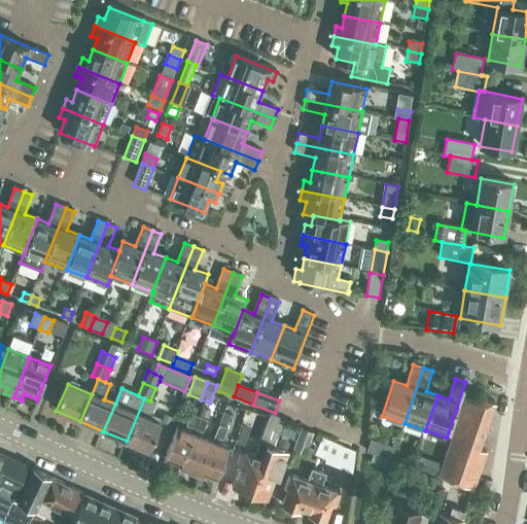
[(467,394),(463,406),(491,416),(495,404),(467,394)]
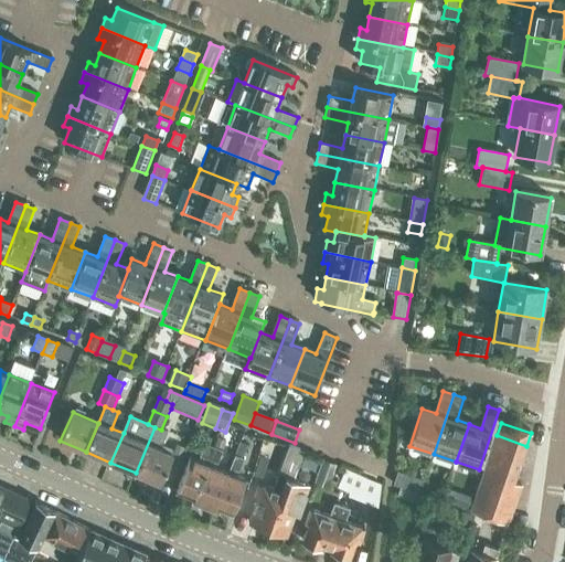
[(155,427),(136,473),(161,484),(173,454),(171,453),(172,449),(162,446),(168,433),(161,430),(155,427)]
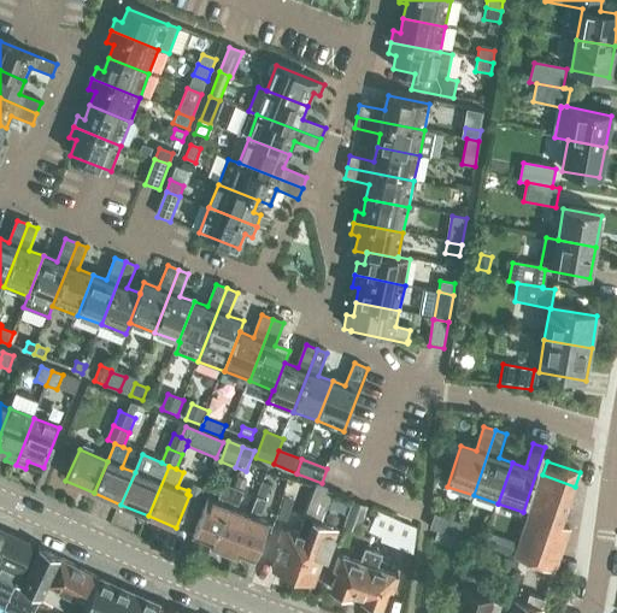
[(542,475),(538,489),(570,500),(575,487),(542,475)]
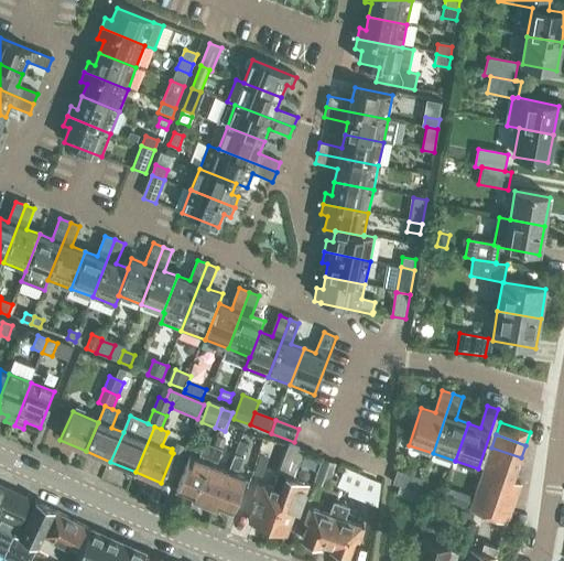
[(240,443),(236,455),(242,459),(248,445),(240,443)]
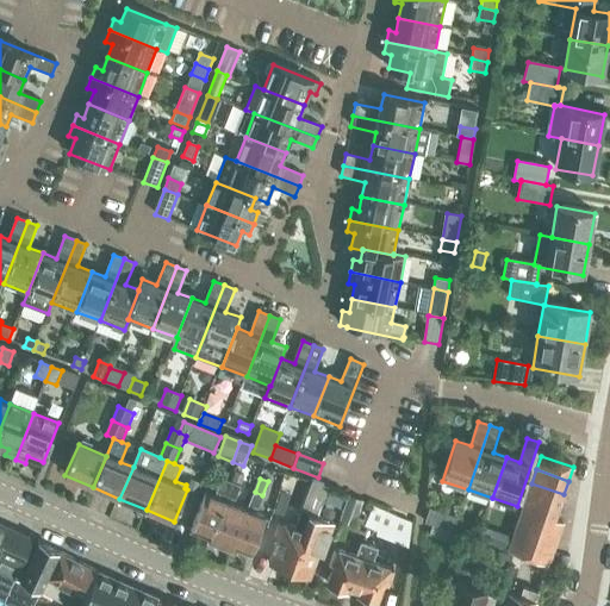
[(284,569),(290,572),(309,516),(302,513),(315,483),(302,479),(296,494),(303,497),(300,503),(304,504),(296,528),(279,522),(273,537),(278,539),(268,564),(275,567),(277,569),(280,570),(284,569)]
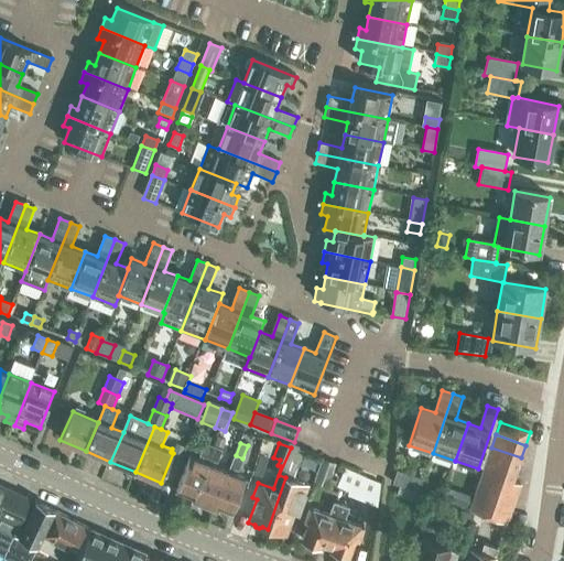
[(176,493),(194,500),(214,448),(205,444),(199,457),(204,460),(203,462),(190,457),(176,493)]
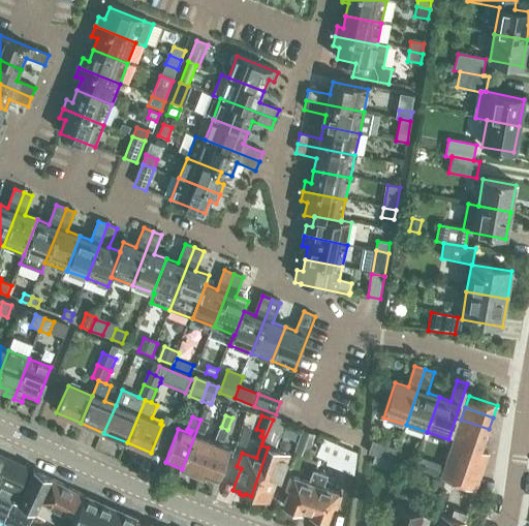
[(182,469),(201,476),(215,442),(199,437),(200,434),(204,435),(209,423),(200,420),(182,469)]
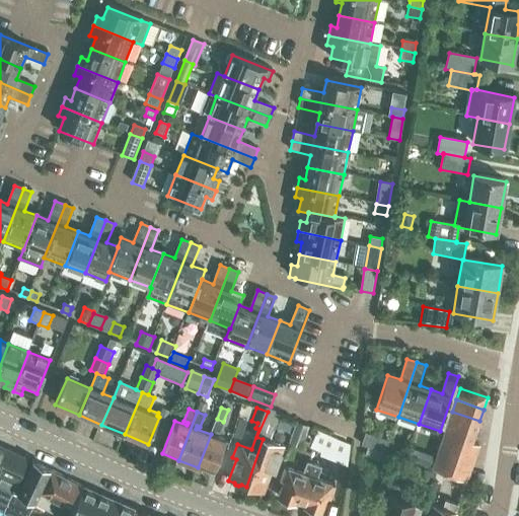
[(263,439),(246,487),(250,489),(251,491),(255,492),(258,491),(264,493),(272,470),(275,472),(284,446),(268,441),(277,415),(268,412),(256,437),(263,439)]
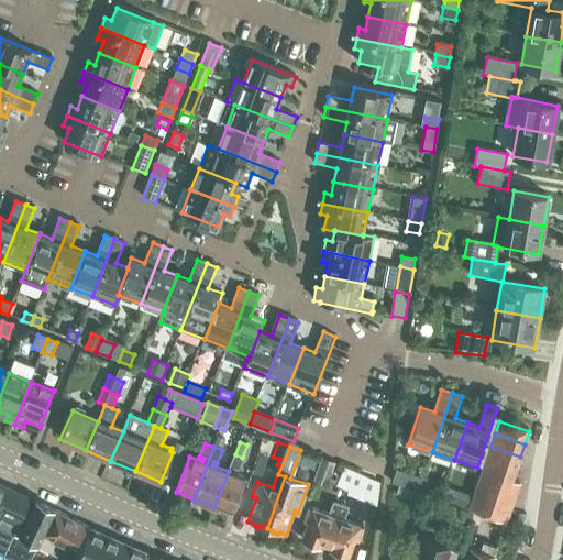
[(490,447),(486,459),(516,470),(520,457),(490,447)]
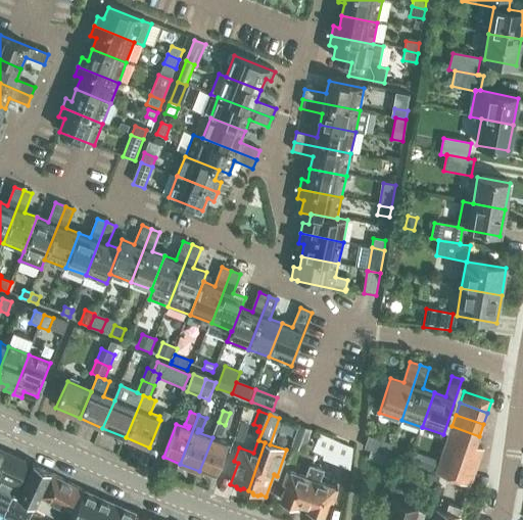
[(212,437),(199,471),(215,477),(228,443),(217,439),(218,436),(222,437),(227,425),(225,425),(219,422),(212,437)]
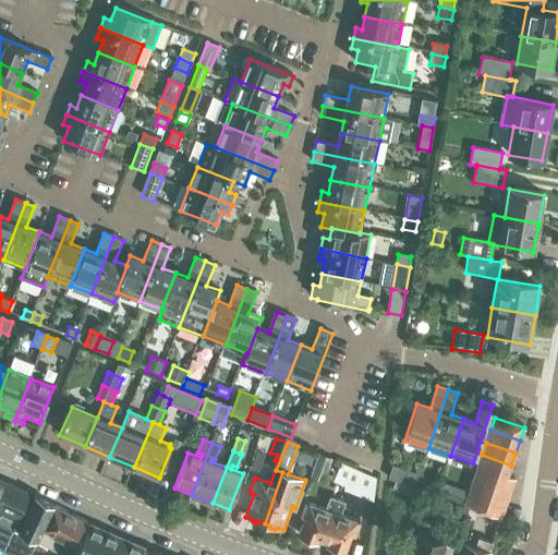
[(482,455),(478,468),(508,478),(511,466),(482,455)]
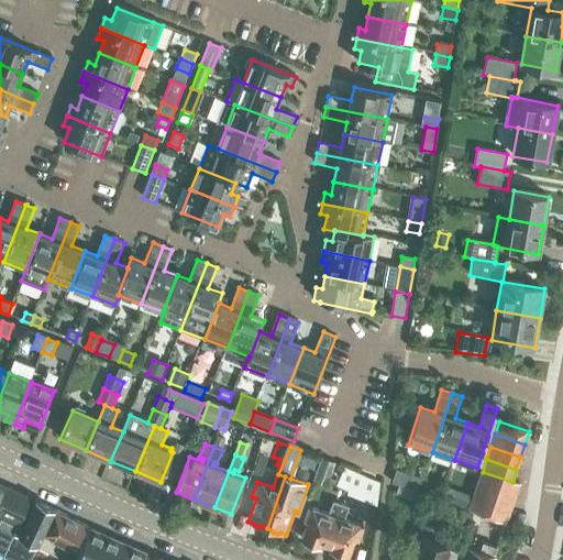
[(334,463),(323,460),(316,483),(327,487),(334,463)]
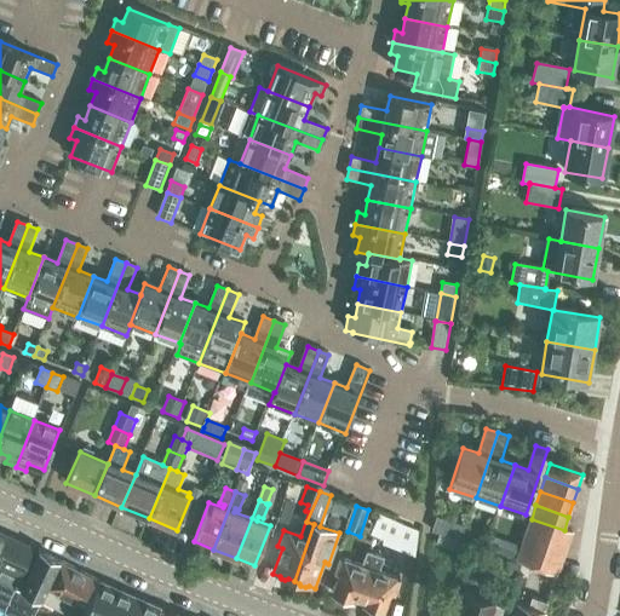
[(281,513),(279,523),(287,525),(291,517),(281,513)]
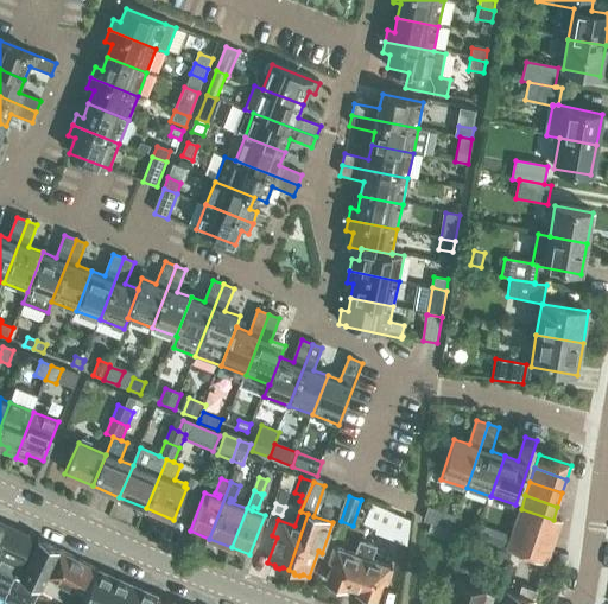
[(363,523),(374,528),(380,510),(372,506),(363,523)]
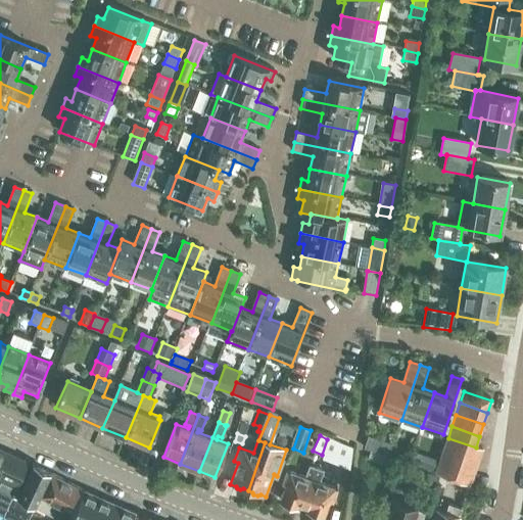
[(371,453),(368,461),(390,469),(393,460),(387,458),(391,445),(370,438),(366,451),(371,453)]
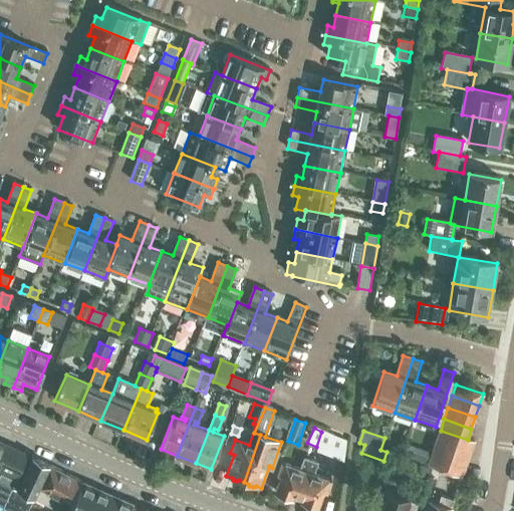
[(441,431),(436,443),(471,454),(475,442),(468,440),(441,431)]
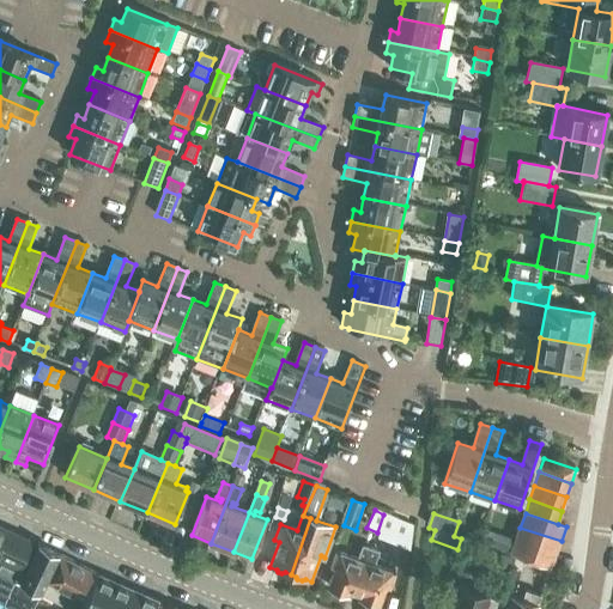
[(383,515),(377,533),(381,535),(378,539),(410,553),(413,528),(383,515)]
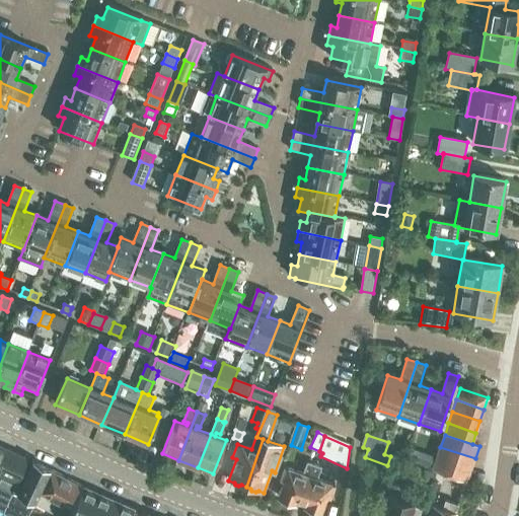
[(0,478),(16,486),(28,460),(27,460),(0,446),(0,478)]
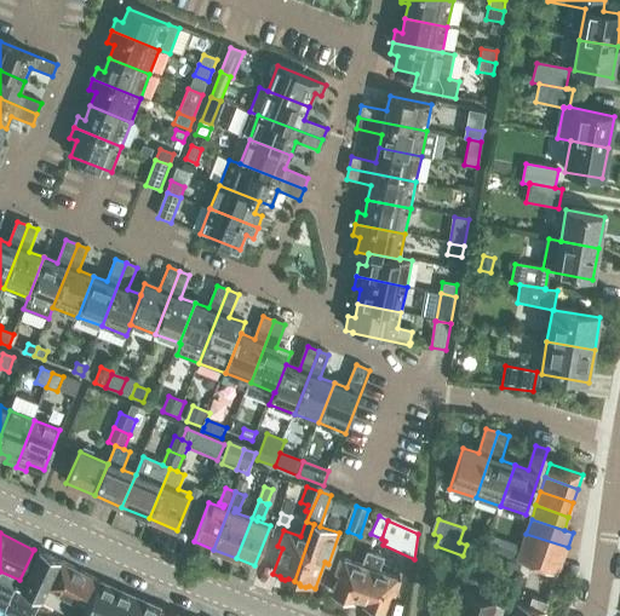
[(522,547),(517,560),(558,575),(568,547),(526,534),(522,547)]
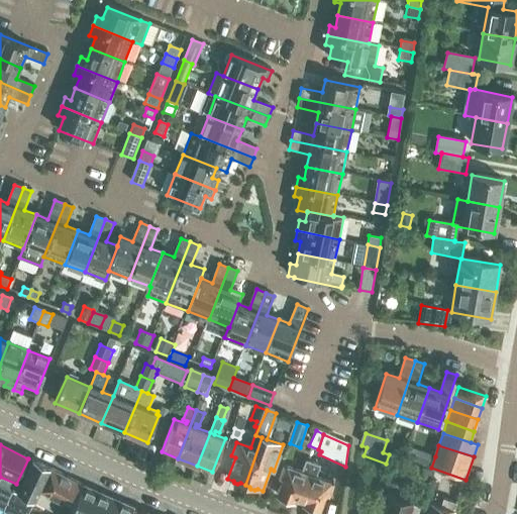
[(435,456),(408,448),(404,459),(431,468),(435,456)]
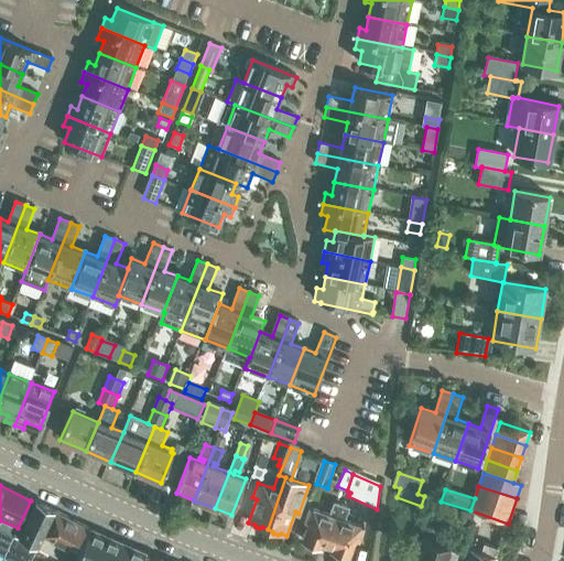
[(31,560),(38,548),(42,537),(53,513),(36,504),(22,535),(11,560),(31,560)]
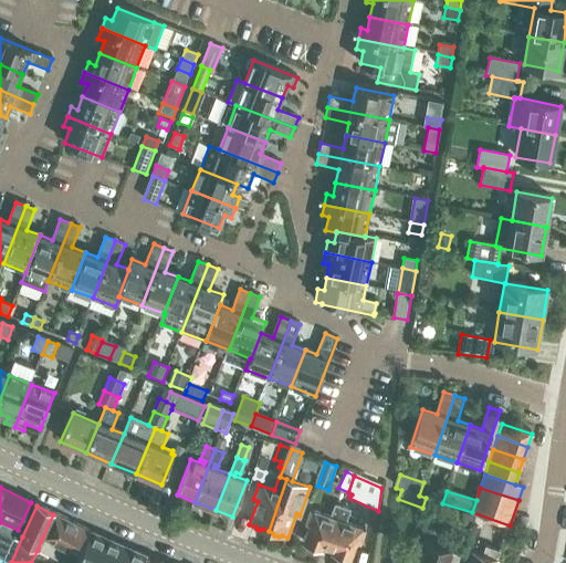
[(317,550),(327,553),(343,508),(335,506),(331,518),(311,511),(306,525),(308,527),(303,543),(308,545),(310,549),(315,550),(317,550)]
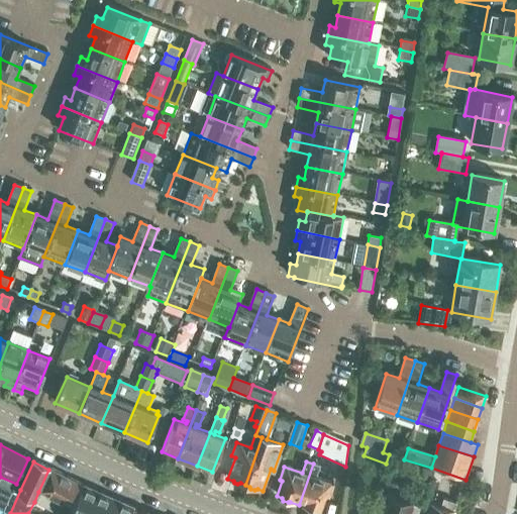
[(313,464),(299,505),(308,508),(309,510),(313,511),(316,511),(321,512),(326,497),(329,498),(334,485),(316,478),(320,467),(313,464)]
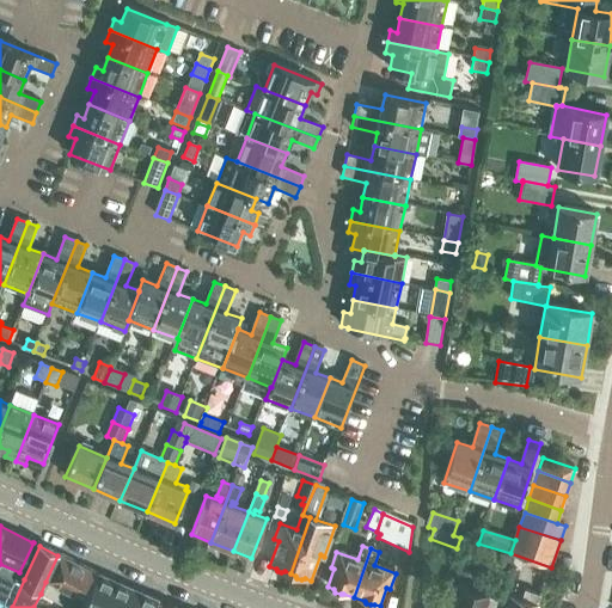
[(489,564),(510,570),(515,557),(494,550),(489,564)]
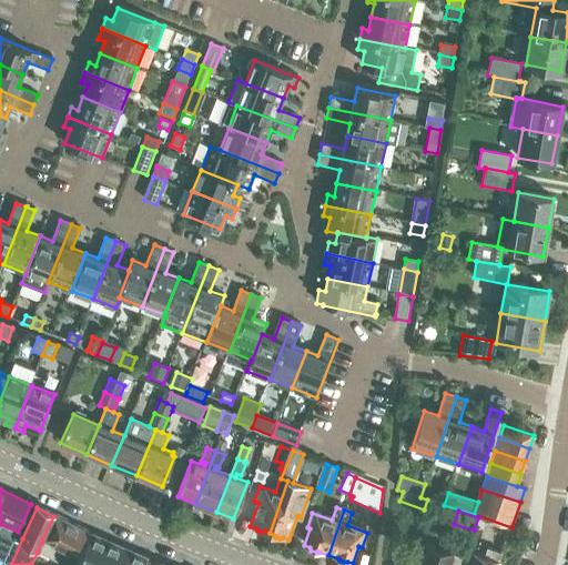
[(75,564),(90,535),(53,516),(42,541),(62,552),(61,555),(69,560),(66,564),(75,564)]
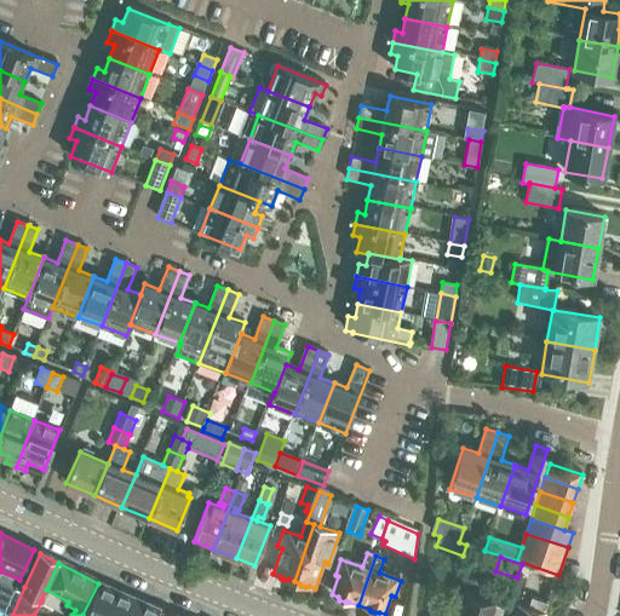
[(158,615),(160,609),(98,583),(82,615),(158,615)]
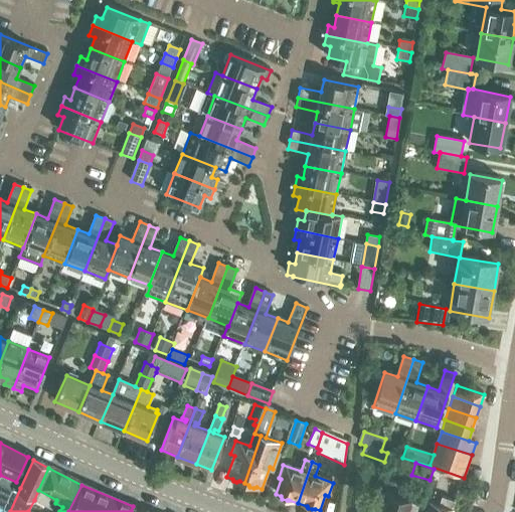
[(418,511),(421,506),(385,494),(379,511),(418,511)]
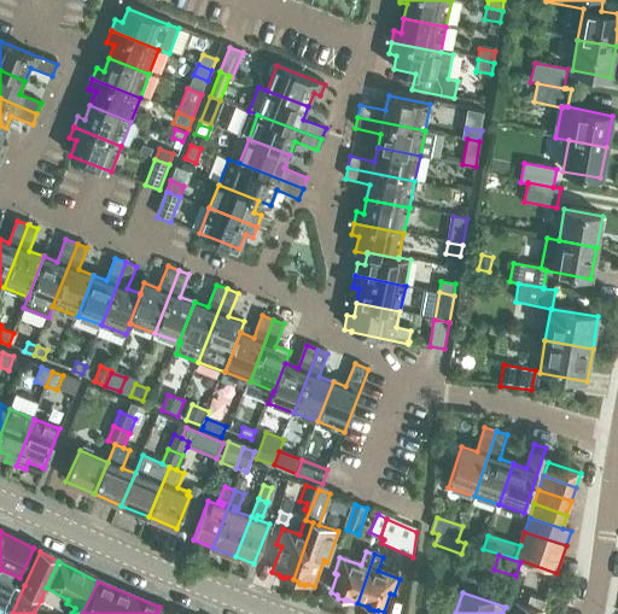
[(541,613),(546,603),(530,597),(526,607),(516,603),(511,613),(541,613)]
